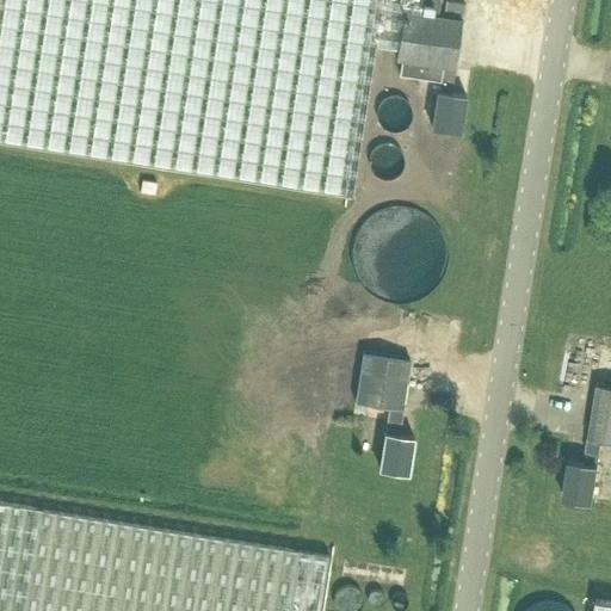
[(355,164),(374,44),(396,48),(402,11),(415,13),(418,0),(0,0),(0,142),(349,198),(355,164)]
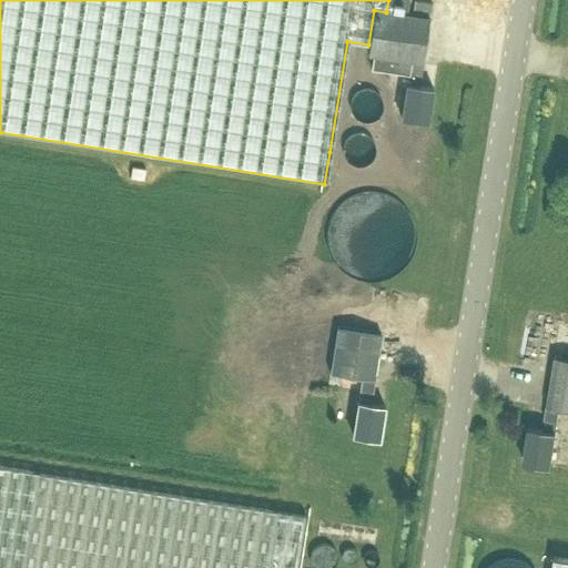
[(429,16),(432,3),(414,1),(412,13),(429,16)]
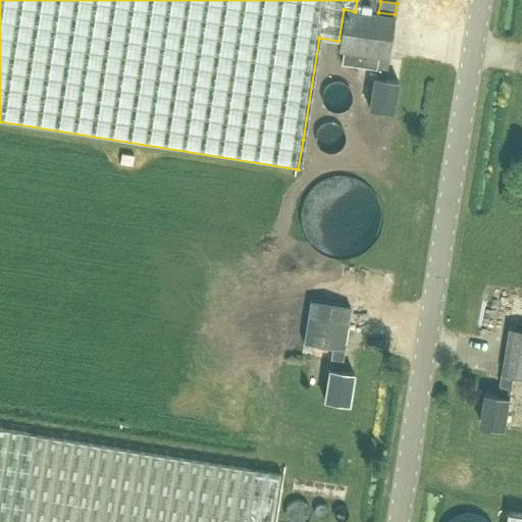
[(395,17),(355,11),(344,9),(338,41),(337,48),(343,49),(341,61),(375,66),(373,76),(372,75),(368,106),(393,110),(398,80),(383,77),(386,57),(388,57),(395,17)]
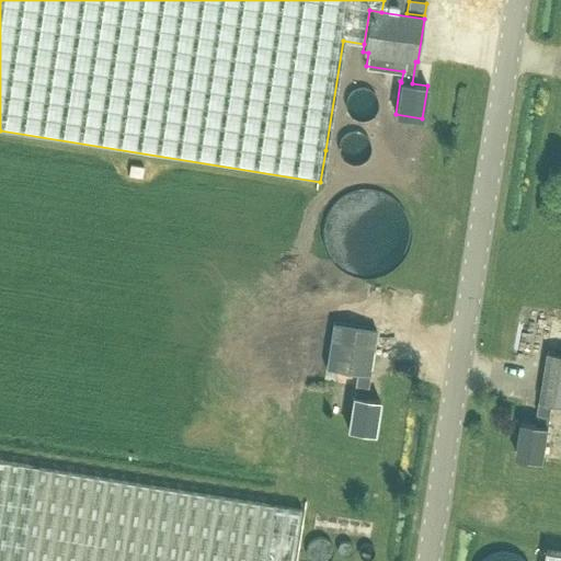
[(359,125),(362,126),(363,126),(367,125),(370,124),(371,124),(375,122),(376,121),(378,119),(380,117),(381,115),(381,114),(382,112),(382,111),(384,109),(384,107),(384,105),(384,103),(384,102),(382,100),(381,96),(381,95),(380,93),(378,91),(375,89),(374,88),(371,87),(368,86),(367,84),(365,84),(363,84),(359,84),(358,86),(355,87),(352,89),(350,90),(348,91),(346,93),(345,96),(344,99),(343,100),(343,102),(343,103),(343,105),(343,107),(343,109),(343,111),(344,112),(345,114),(345,115),(347,118),(350,121),(352,122),(353,123),(356,124),(359,125)]
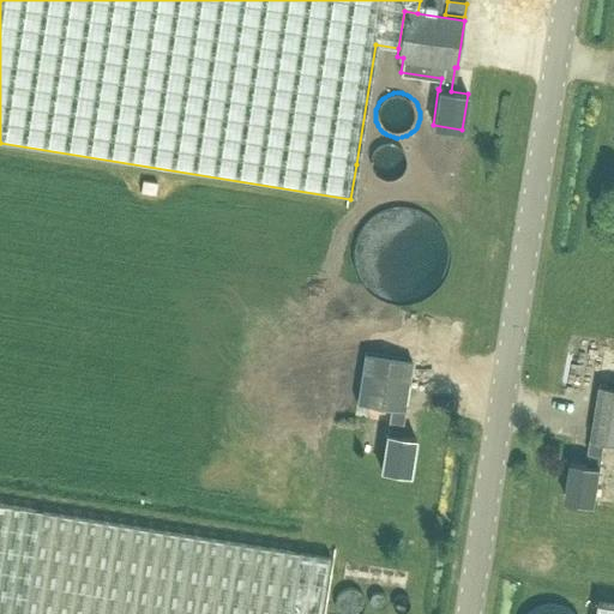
[(385,186),(386,186),(391,186),(392,186),(395,186),(398,185),(402,182),(403,181),(404,180),(407,176),(409,174),(410,172),(410,168),(411,166),(411,164),(411,162),(410,161),(410,158),(410,156),(409,155),(408,152),(407,151),(405,150),(404,149),(403,146),(399,145),(396,143),(395,143),(392,142),(389,142),(385,142),(383,143),(379,144),(378,145),(375,145),(373,149),(371,151),(369,152),(368,155),(368,156),(367,158),(366,162),(366,166),(367,168),(368,172),(368,174),(369,175),(372,179),(374,181),(375,182),(378,184),(381,185),(385,186)]
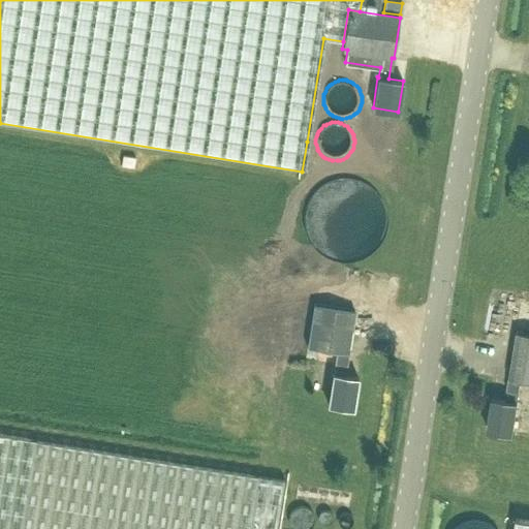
[(339,263),(343,263),(346,263),(350,263),(353,263),(358,262),(361,261),(365,259),(368,258),(371,256),(374,254),(377,251),(379,249),(381,246),(383,243),(385,239),(386,236),(387,232),(389,228),(390,224),(390,221),(389,217),(389,214),(387,210),(386,207),(385,203),(383,199),(381,196),(379,193),(376,191),(374,188),(371,186),(368,184),(365,182),(361,181),(358,180),(353,179),(350,179),(346,178),(343,179),(339,179),(336,180),(332,181),(329,182),(325,184),(321,186),(319,188),(316,191),(314,193),(311,196),(309,199),(308,203),(306,207),(305,210),(304,214),(304,217),(304,221),(304,225),(305,228),(305,232),(306,236),(308,239),(309,243),(311,246),(314,249),(316,251),(319,254),(322,256),(325,258),(329,259),(332,261),(336,262),(339,263)]
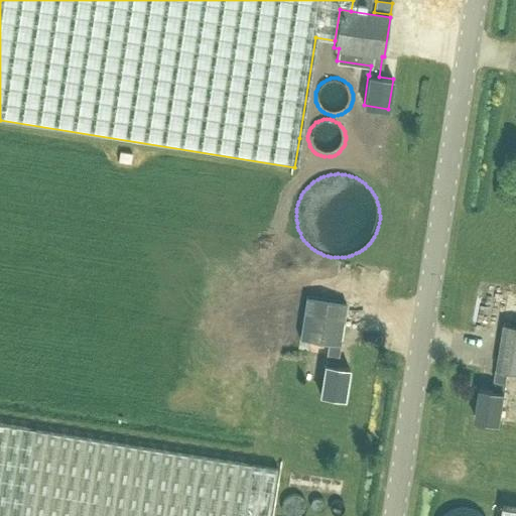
[(348,368),(335,366),(345,304),(304,298),(298,338),(328,343),(324,364),(318,394),(343,398),(348,368)]
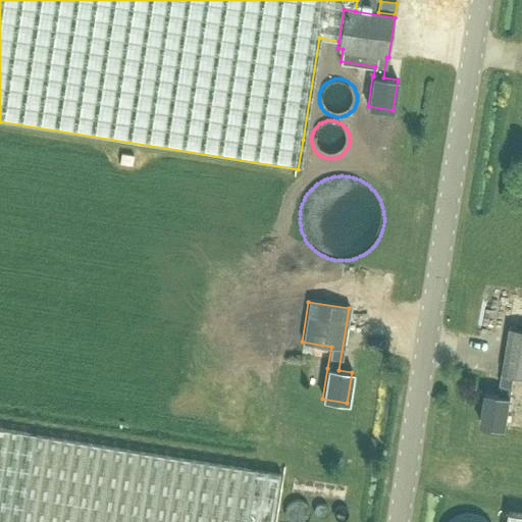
[(510,397),(513,376),(521,377),(521,327),(509,326),(498,395),(485,393),(480,424),(505,428),(510,398),(510,397)]
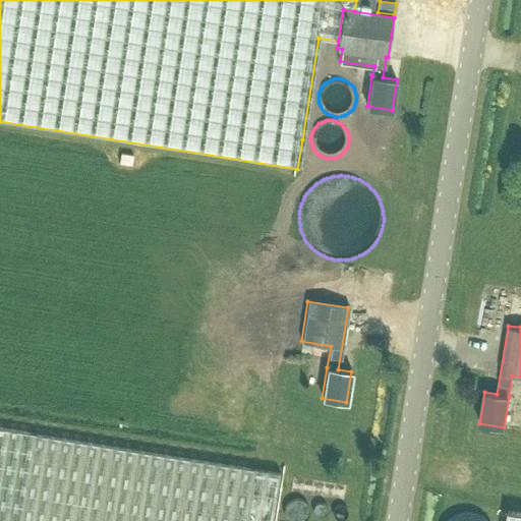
[(271,520),(280,472),(0,426),(0,520),(271,520)]
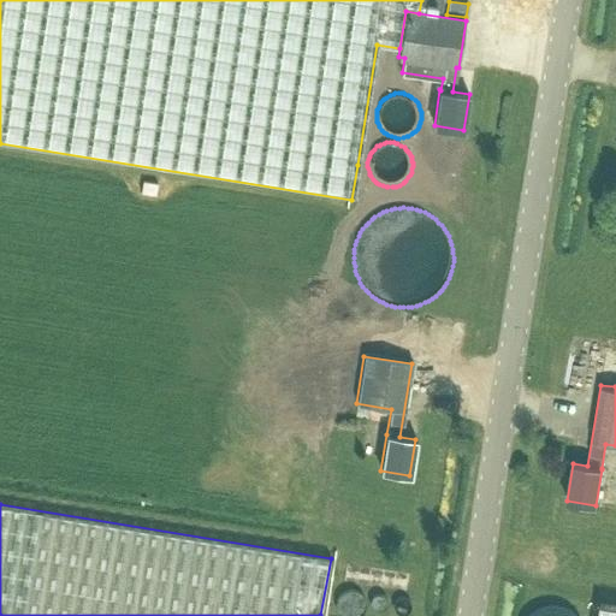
[(615,615),(615,604),(603,603),(600,615),(615,615)]
